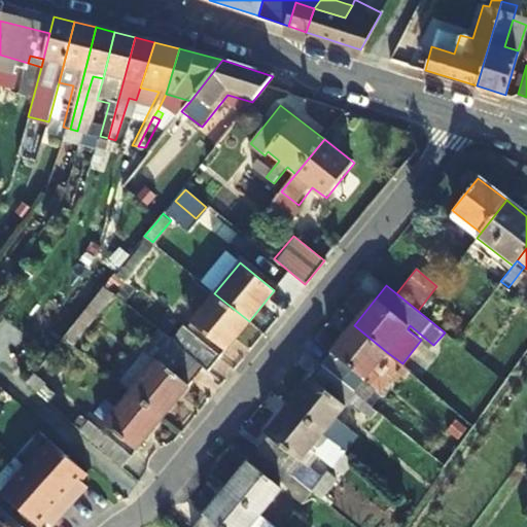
[(73,344),(113,292),(108,288),(105,286),(64,337),(67,339),(73,344)]
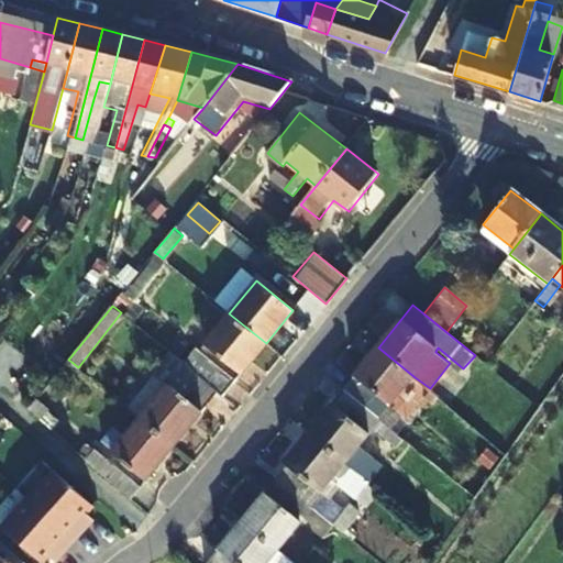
[(266,343),(229,313),(205,343),(202,342),(184,365),(197,375),(218,393),(222,397),(266,343)]
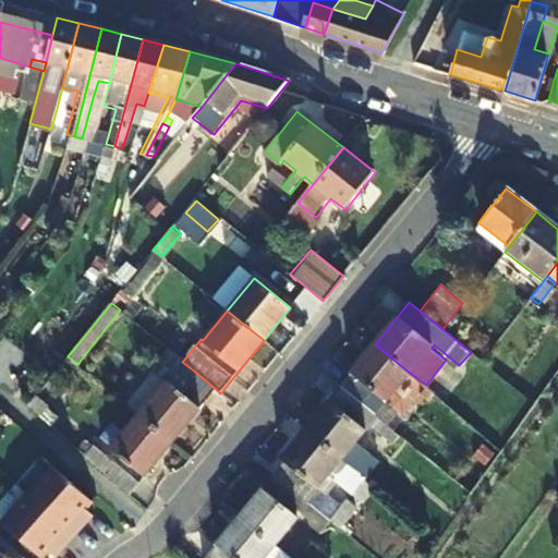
[(339,388),(376,417),(411,374),(375,344),(339,388)]
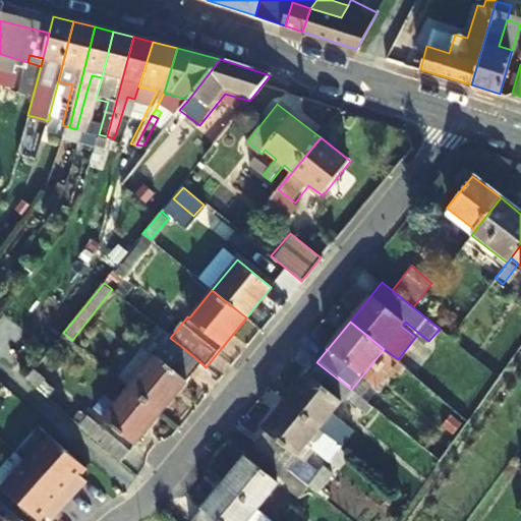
[(201,363),(182,347),(179,352),(166,342),(128,387),(161,413),(201,363)]
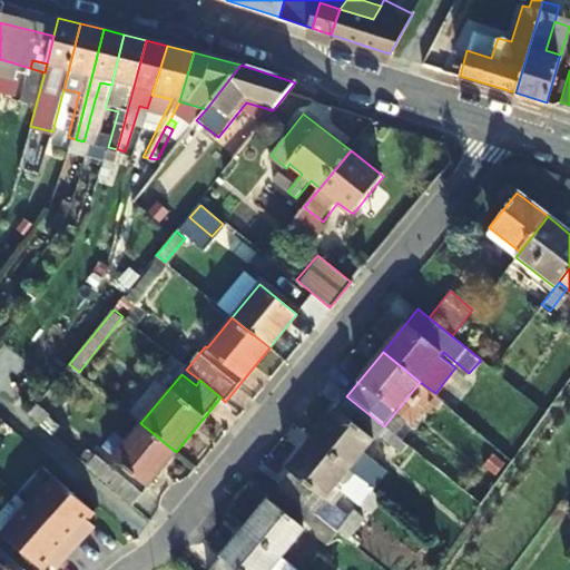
[(312,439),(373,489),(387,472),(364,452),(384,426),(346,396),(312,439)]
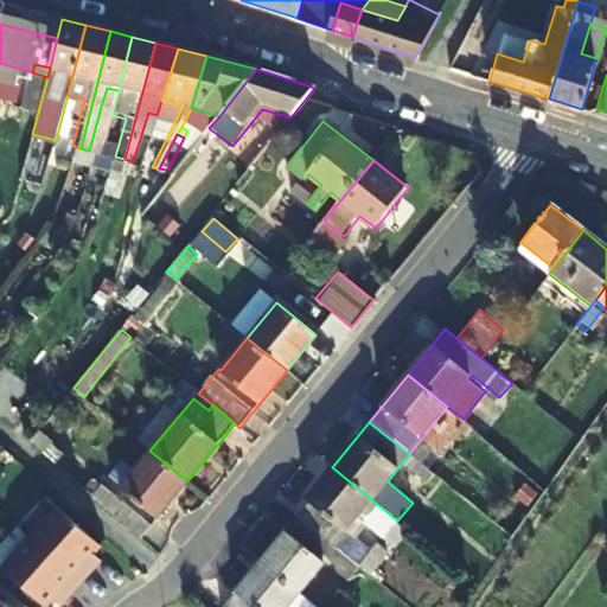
[(52,440),(40,429),(33,439),(31,441),(43,452),(52,440)]
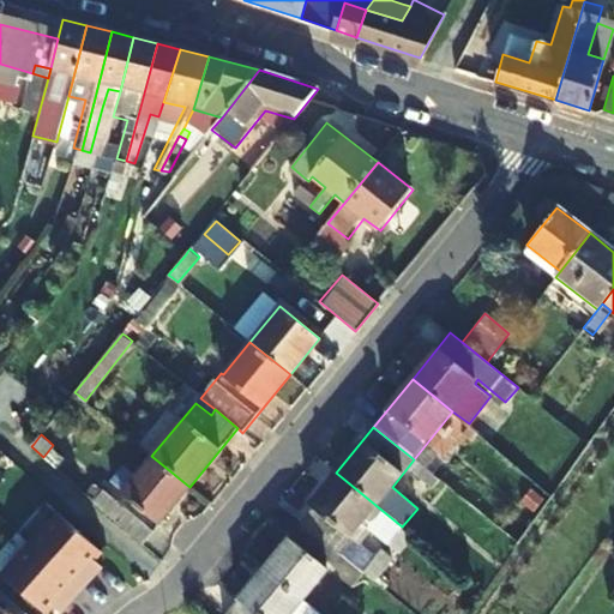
[(190,487),(151,456),(132,480),(119,470),(108,483),(160,524),(190,487)]
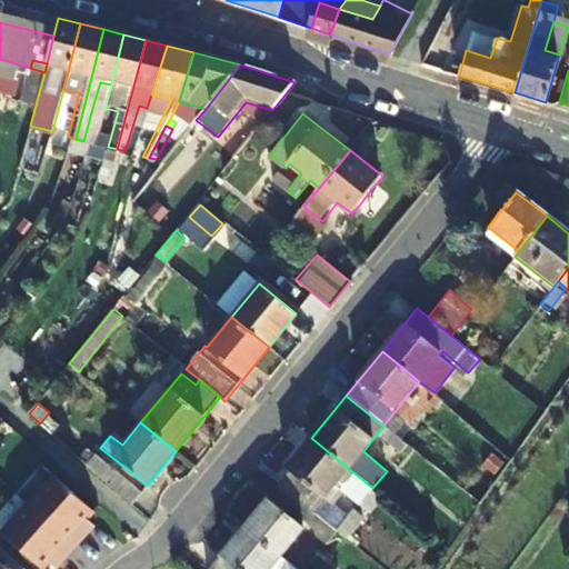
[(378,433),(386,440),(391,432),(383,427),(378,433)]
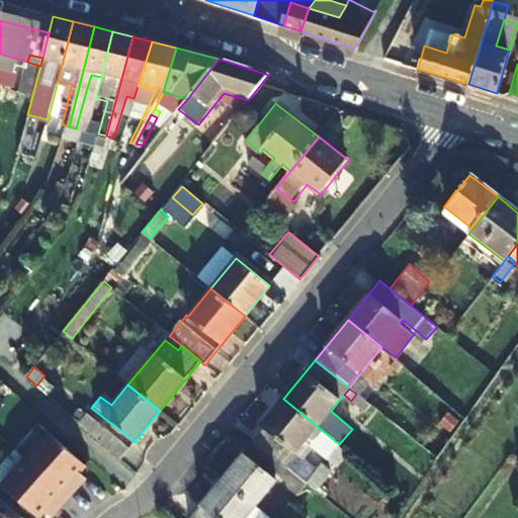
[(371,406),(356,394),(351,401),(366,412),(371,406)]
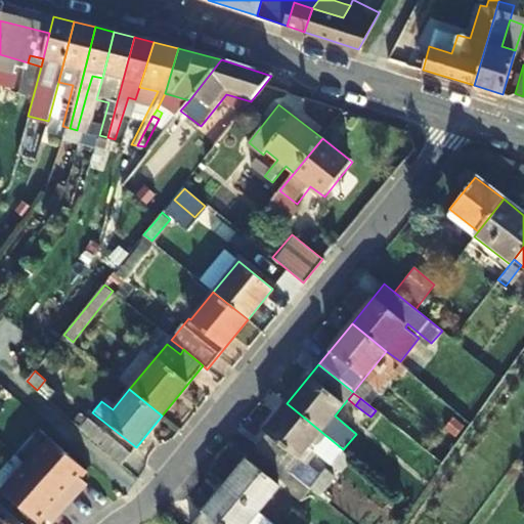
[(331,465),(343,449),(287,403),(264,431),(266,434),(257,445),(291,473),(319,495),(335,477),(324,469),(320,474),(300,456),(309,446),(331,465)]
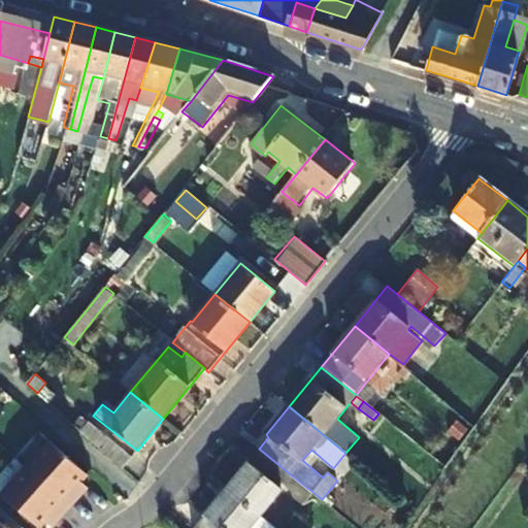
[(110,437),(100,449),(122,468),(132,456),(110,437)]
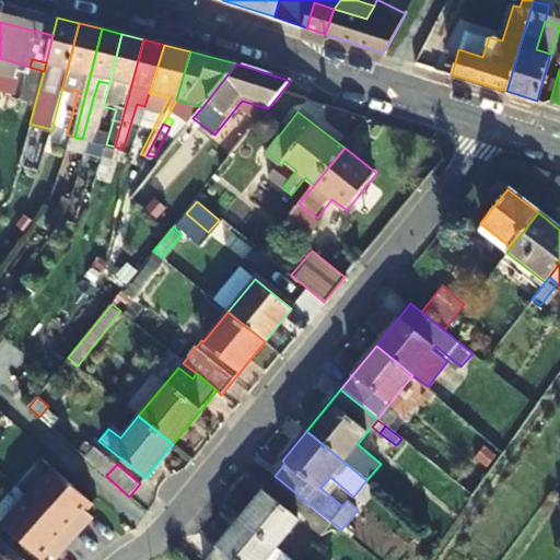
[(93,504),(54,468),(28,498),(76,540),(94,518),(85,511),(93,504)]
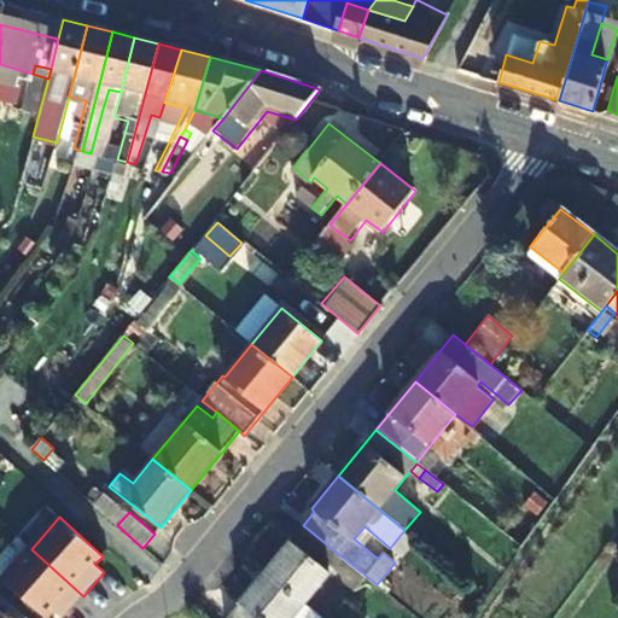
[(343,558),(303,525),(267,571),(305,604),(343,558)]
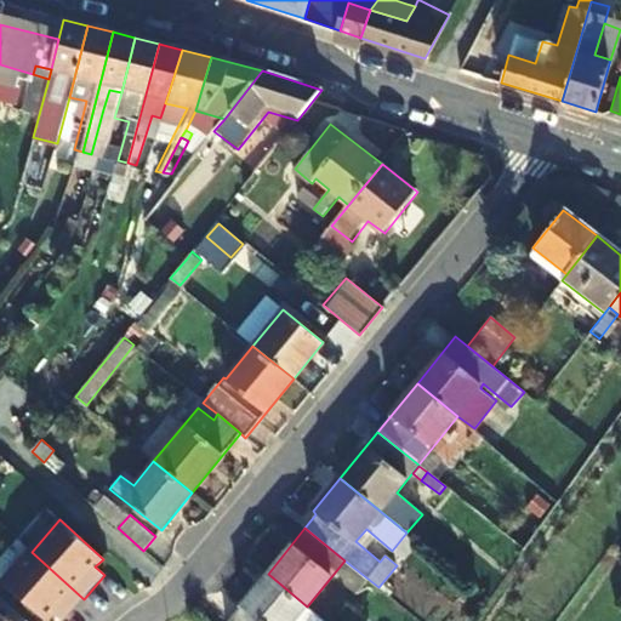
[(32,552),(3,584),(44,620),(46,620),(53,614),(60,620),(63,620),(84,599),(32,552)]
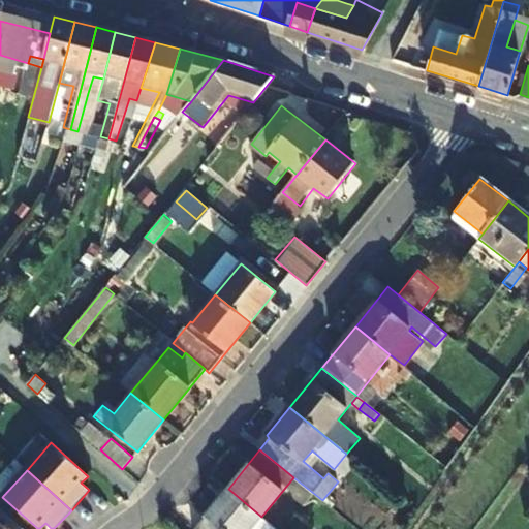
[(276,528),(261,517),(228,489),(195,528),(276,528)]
